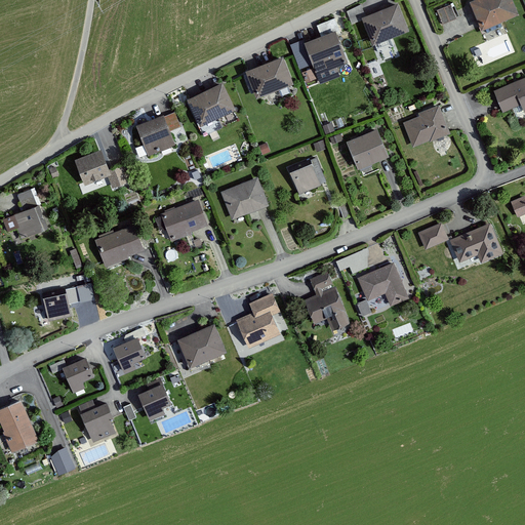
[(361,5),(347,10),(352,23),(360,19),(371,46),(407,31),(395,0),(364,12),(361,5)]
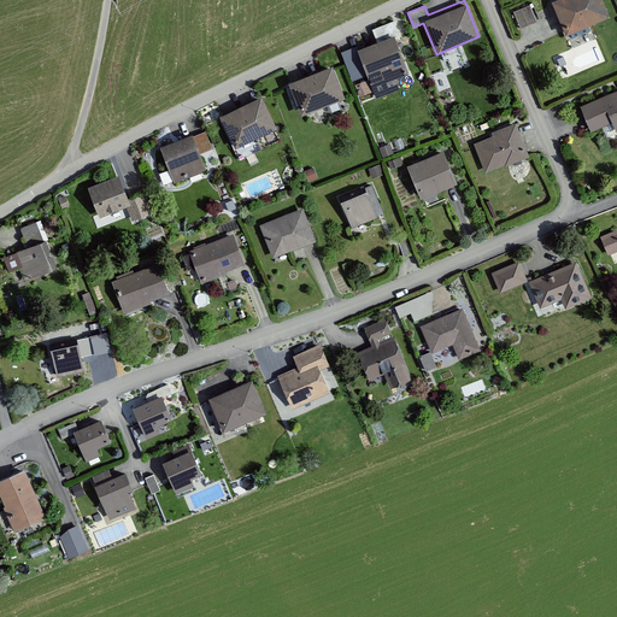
[(599,0),(550,0),(548,0),(562,31),(605,15),(599,0)]
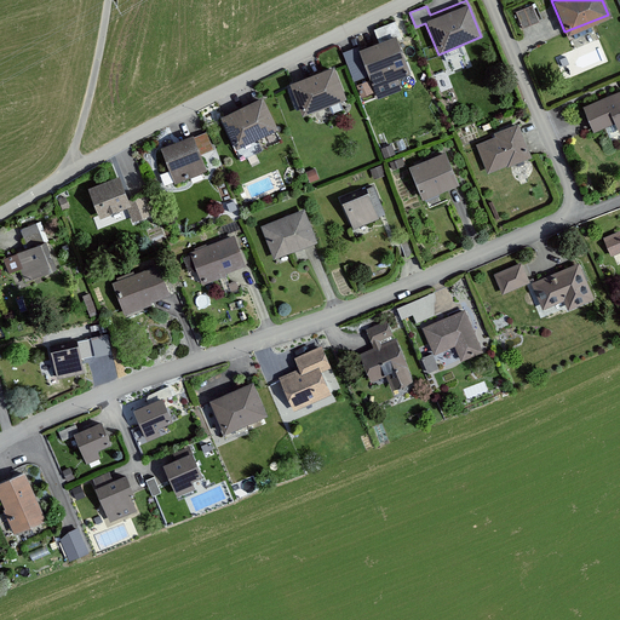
[(529,3),(514,10),(521,27),(538,21),(529,3)]
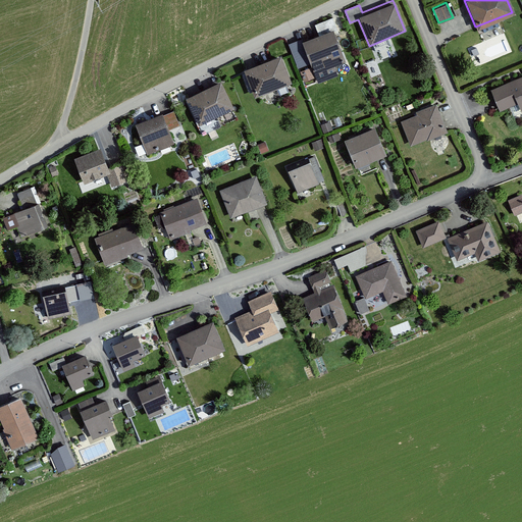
[(331,29),(300,40),(311,71),(343,60),(331,29)]
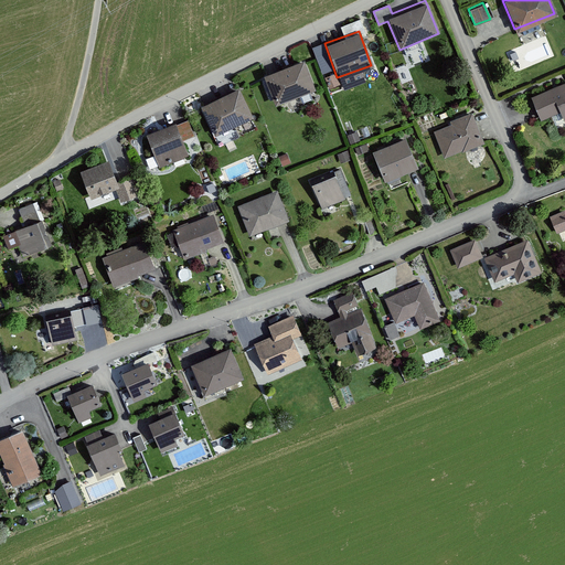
[(300,61),(262,76),(272,105),(311,91),(300,61)]
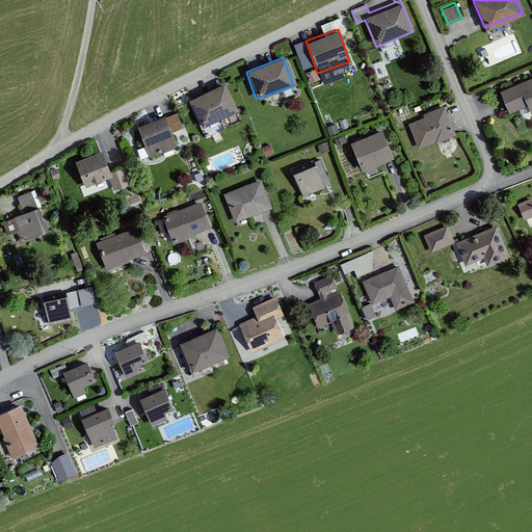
[(531,77),(498,90),(506,112),(524,106),(527,114),(531,112),(531,77)]
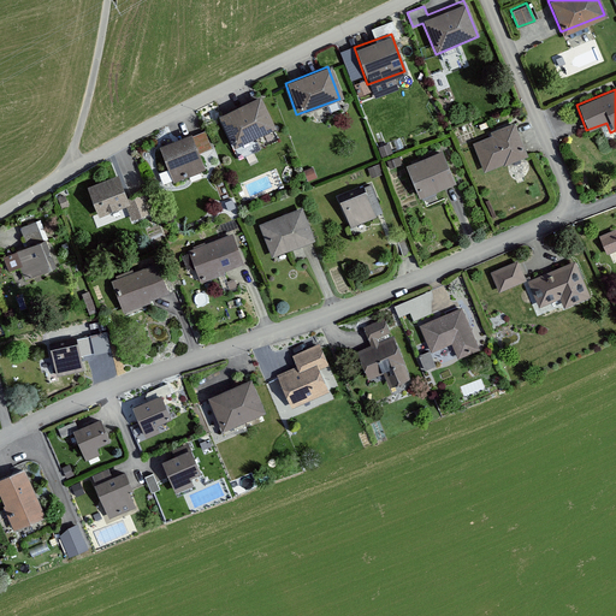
[(259,95),(217,114),(230,144),(272,125),(259,95)]
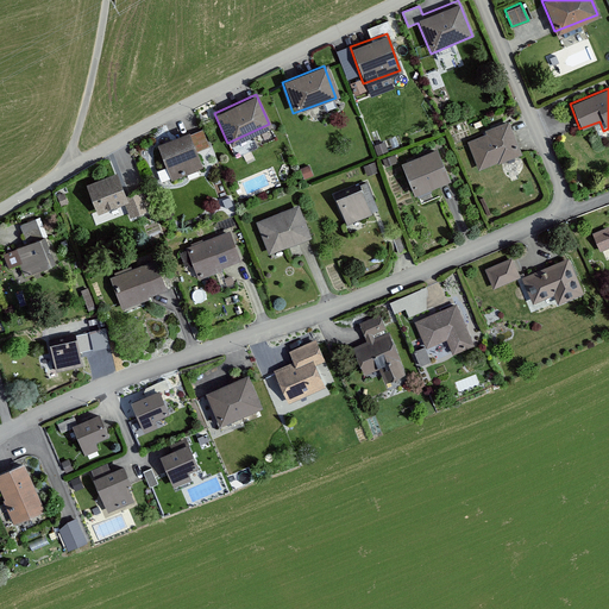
[(484,135),(466,140),(477,170),(519,155),(506,121),(482,130),(484,135)]
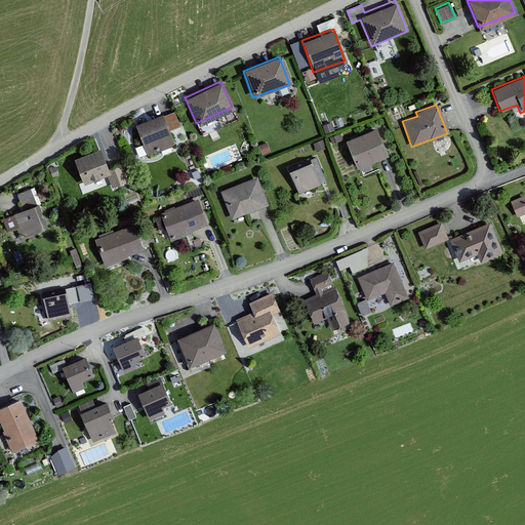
[(175,109),(133,122),(145,156),(174,147),(169,131),(182,127),(175,109)]
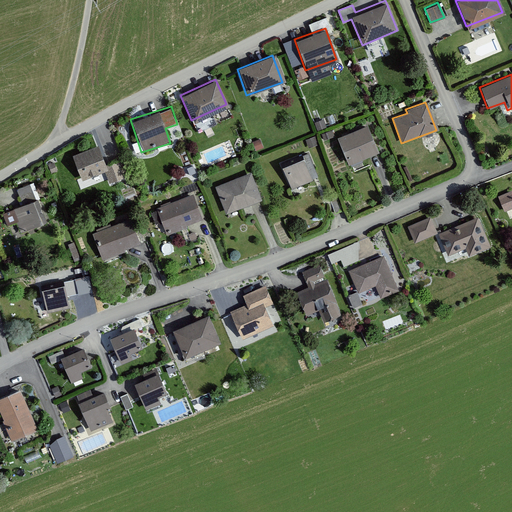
[(366,123),(334,135),(345,164),(377,151),(366,123)]
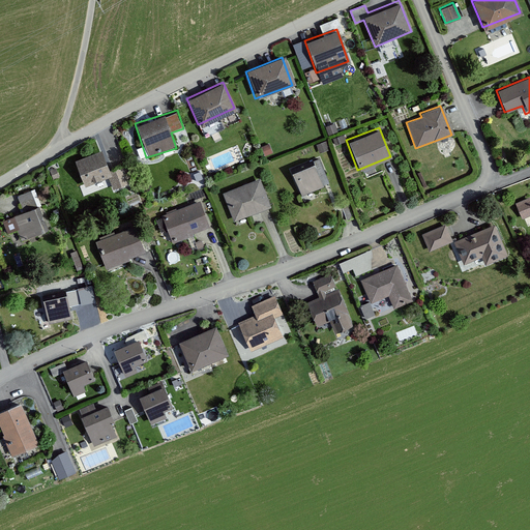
[(97,150),(74,160),(85,186),(106,177),(111,190),(130,183),(123,166),(107,173),(97,150)]
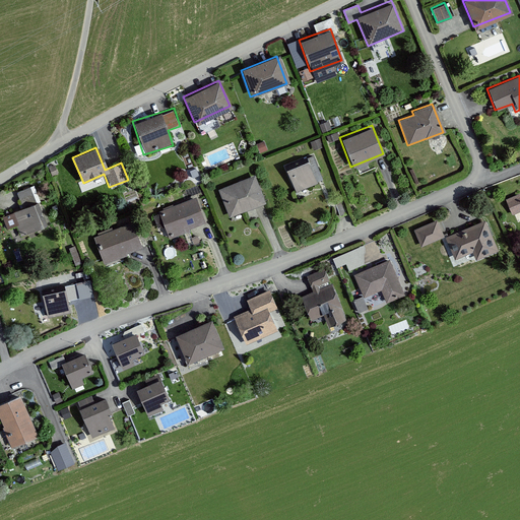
[(309,159),(284,170),(294,192),(318,182),(309,159)]
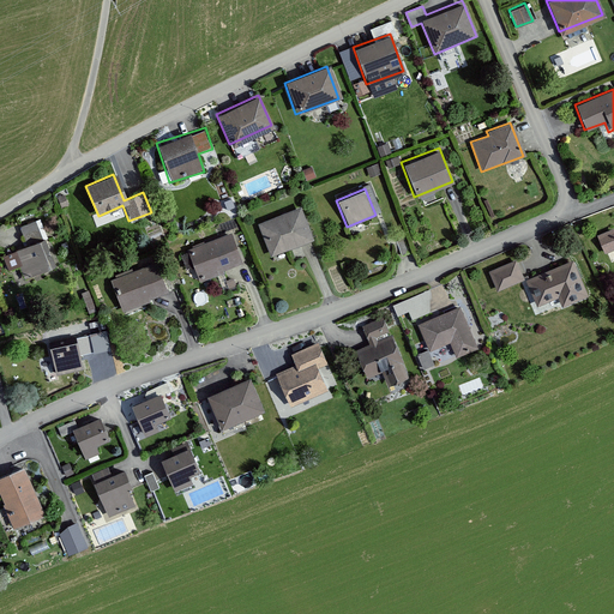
[(298,206),(253,222),(266,256),(311,240),(298,206)]
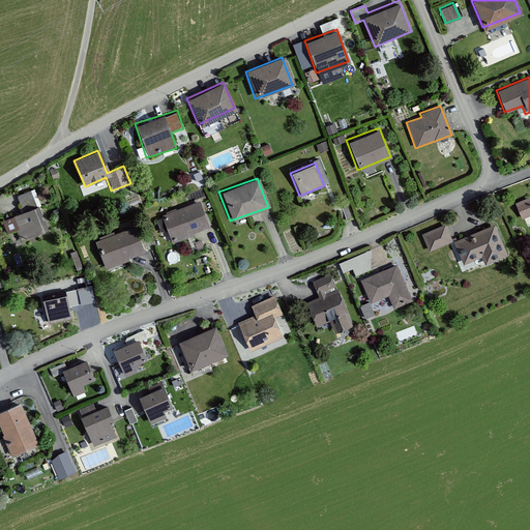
[(21,211),(6,217),(16,241),(48,229),(32,189),(15,197),(21,211)]
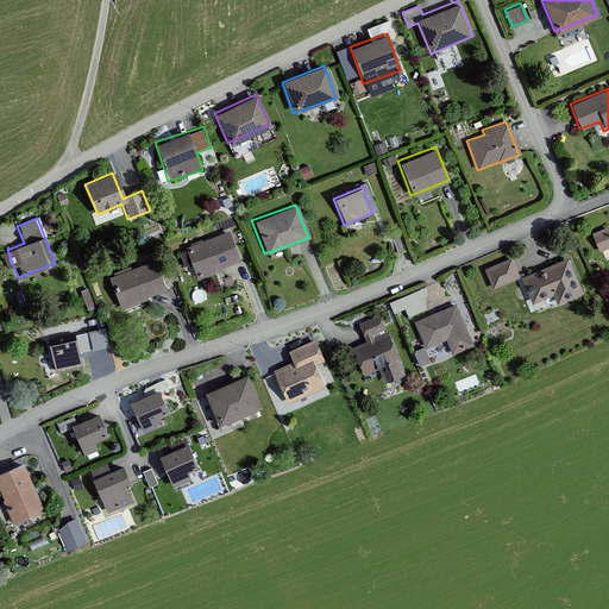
[(608,236),(606,226),(590,232),(597,251),(608,246),(608,236)]
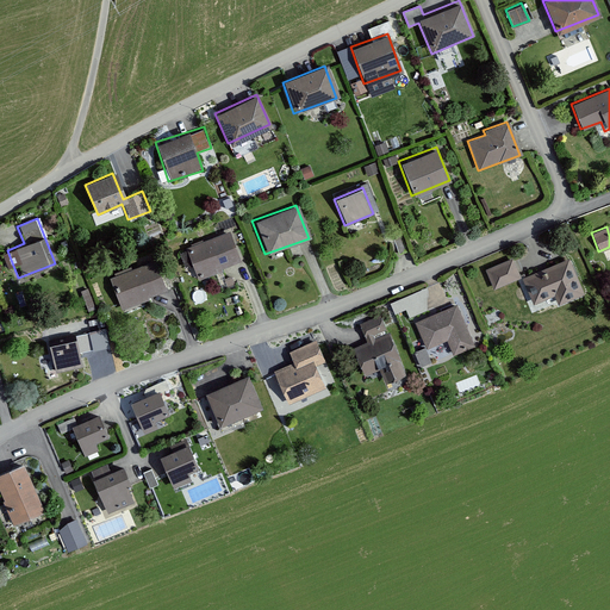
[(229,229),(182,246),(193,278),(240,261),(229,229)]
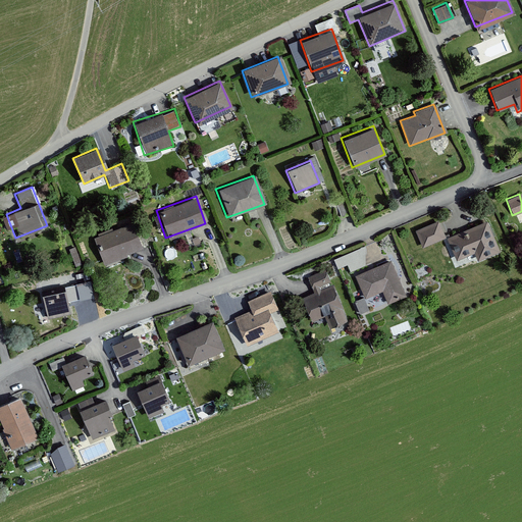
[(438,221),(416,230),(422,246),(445,237),(438,221)]
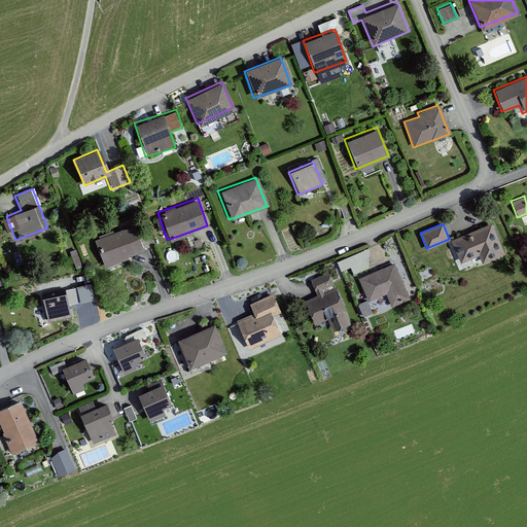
[(134,224),(93,239),(101,266),(142,251),(134,224)]
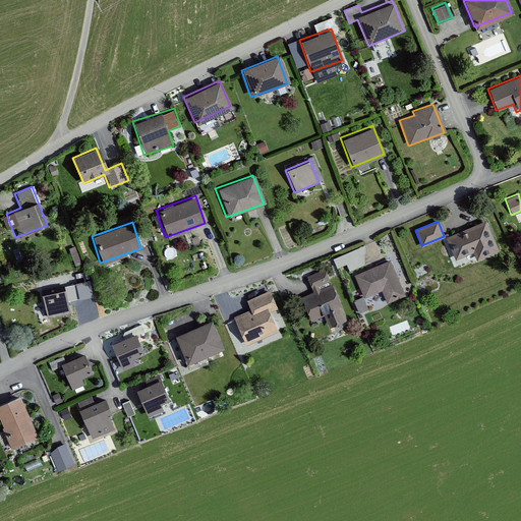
[(486,222),(445,239),(453,261),(472,252),(475,261),(498,251),(486,222)]
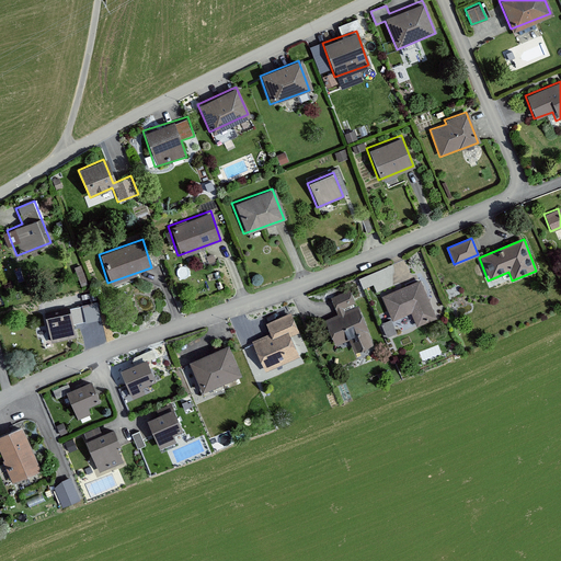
[(419,277),(380,295),(391,320),(410,312),(416,325),(436,316),(419,277)]
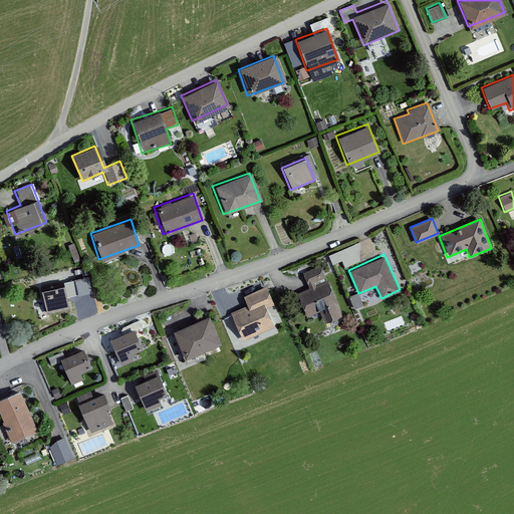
[(308,288),(294,293),(303,317),(318,312),(323,325),(343,317),(323,264),(302,272),(308,288)]
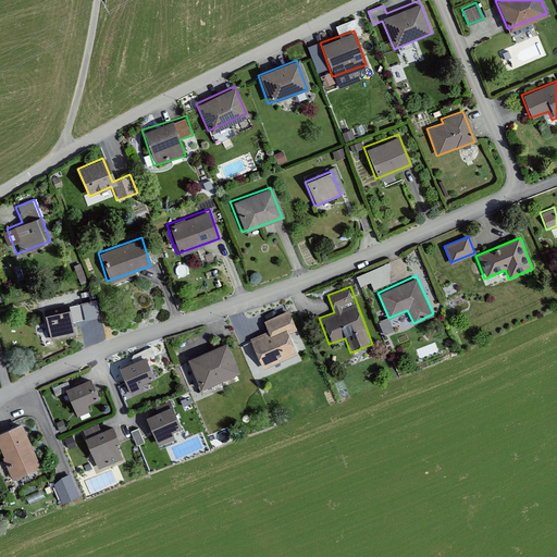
[(79,304),(39,312),(46,341),(73,335),(71,323),(83,321),(79,304)]
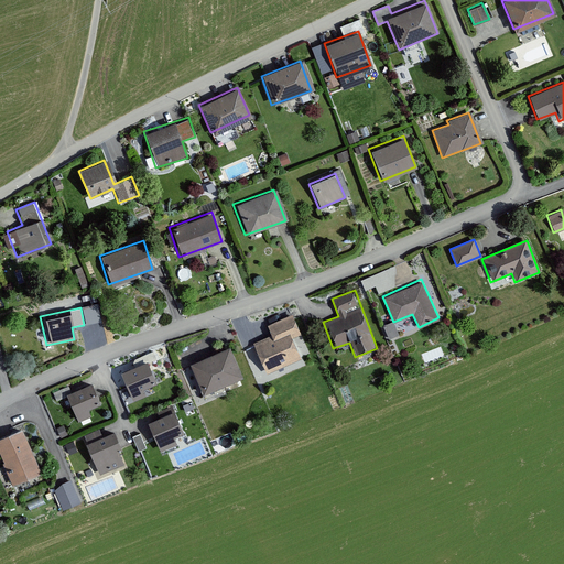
[(292,316),(266,326),(269,335),(251,343),(262,372),(306,355),(292,316)]
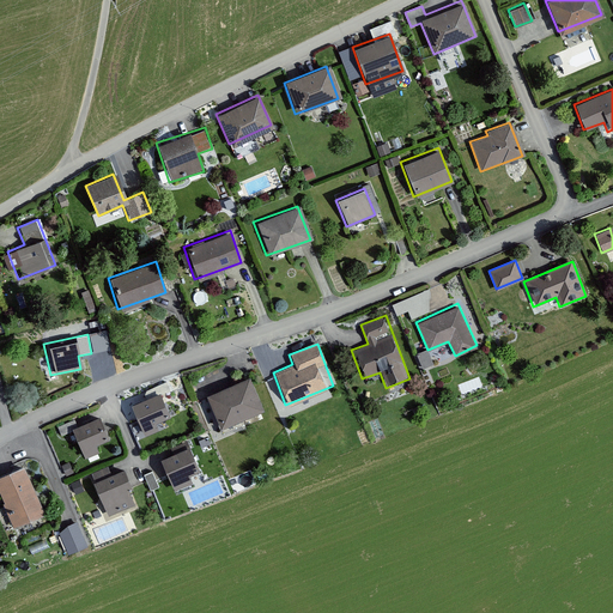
[(248,378),(205,396),(219,429),(262,411),(248,378)]
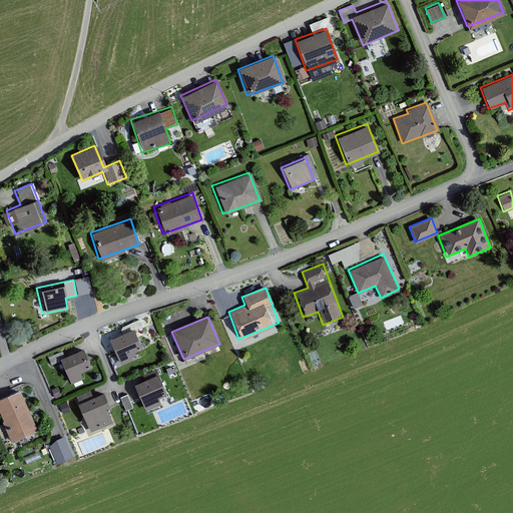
[(132,324),(102,335),(113,367),(131,361),(129,354),(141,349),(132,324)]
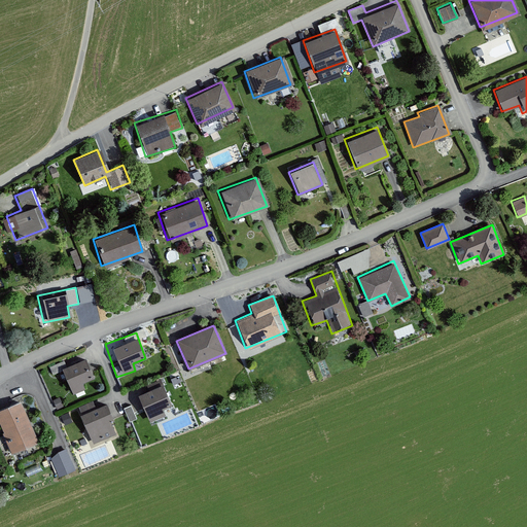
[(85,354),(59,365),(70,393),(83,388),(80,383),(95,377),(85,354)]
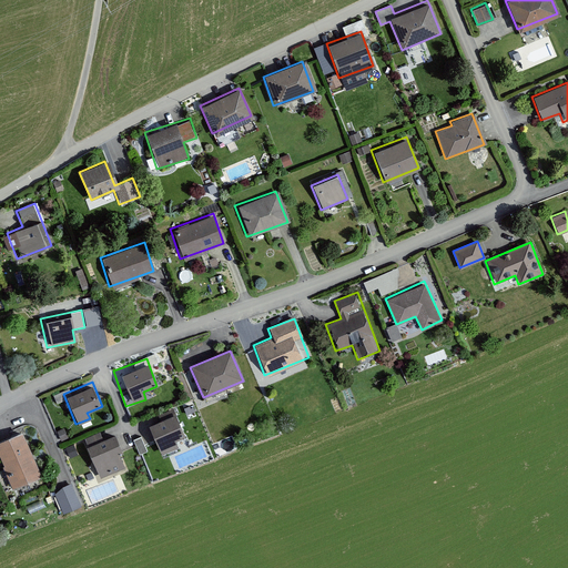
[(172,413),(145,424),(158,456),(176,448),(174,442),(182,438),(172,413)]
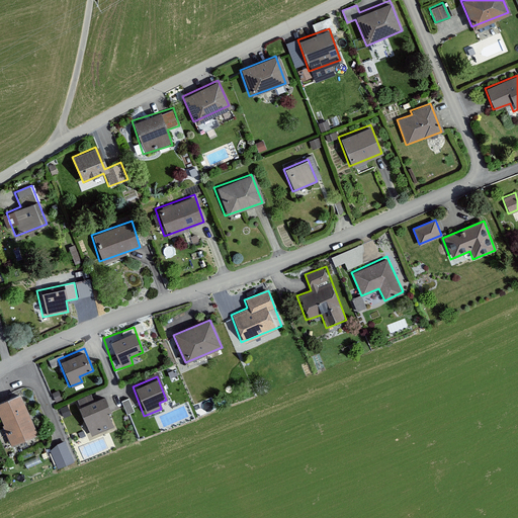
[(19,395),(0,401),(0,426),(7,445),(34,434),(19,395)]
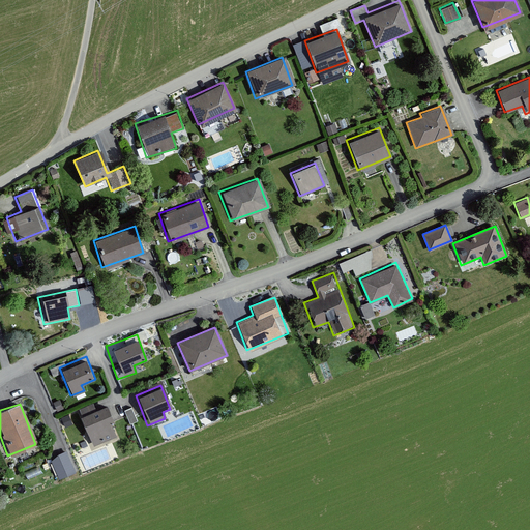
[(105,405),(77,415),(90,449),(117,439),(105,405)]
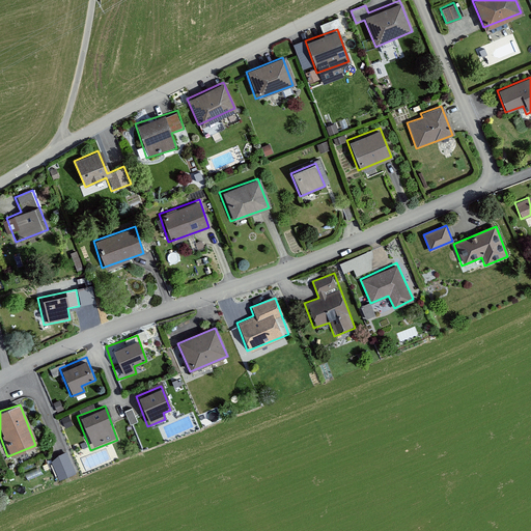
[(59,477),(78,471),(70,449),(51,455),(59,477)]
